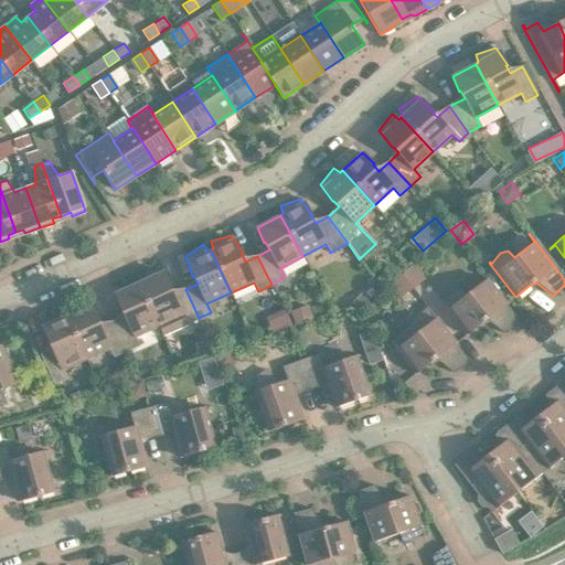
[(404,295),(425,276),(414,264),(393,284),(404,295)]
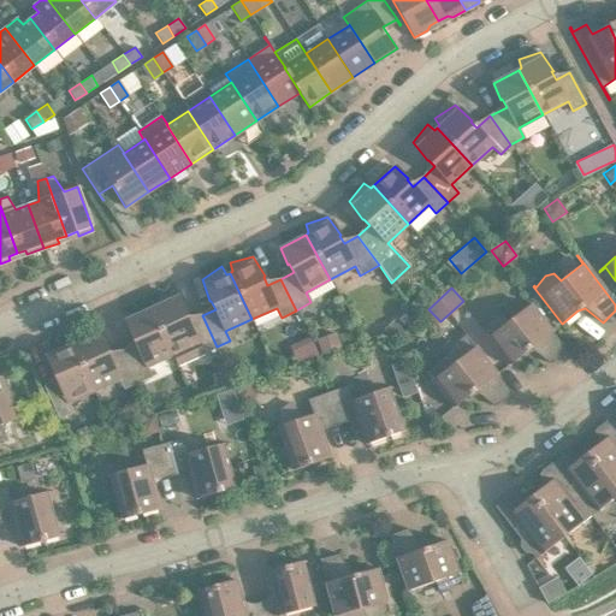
[(177,365),(202,354),(217,347),(202,315),(188,321),(184,313),(185,312),(177,296),(150,308),(172,355),(177,365)]
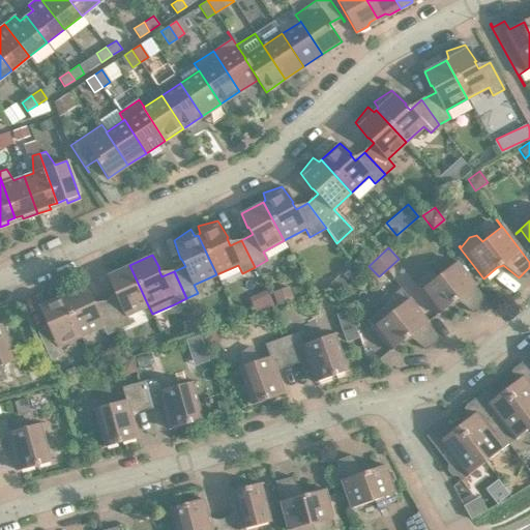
[(450,256),(455,262),(437,276),(431,271),(423,273),(415,284),(413,281),(413,282),(438,314),(451,303),(458,300),(473,313),(487,301),(450,255),(450,256)]
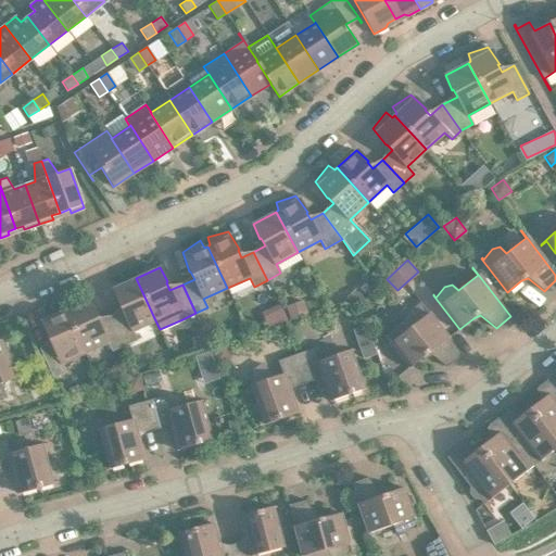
[(118,304),(119,303),(123,311),(111,316),(124,345),(137,340),(133,331),(155,320),(136,278),(113,289),(118,304)]
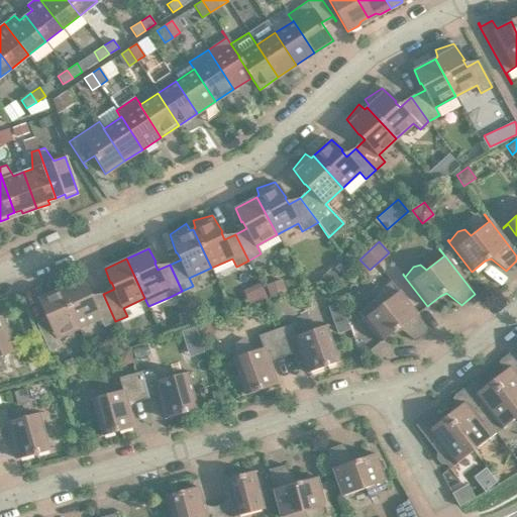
[(390,282),(377,293),(373,300),(367,302),(358,312),(357,310),(356,311),(381,341),(394,331),(400,329),(415,340),(428,330),(385,274),(384,274),(390,282)]
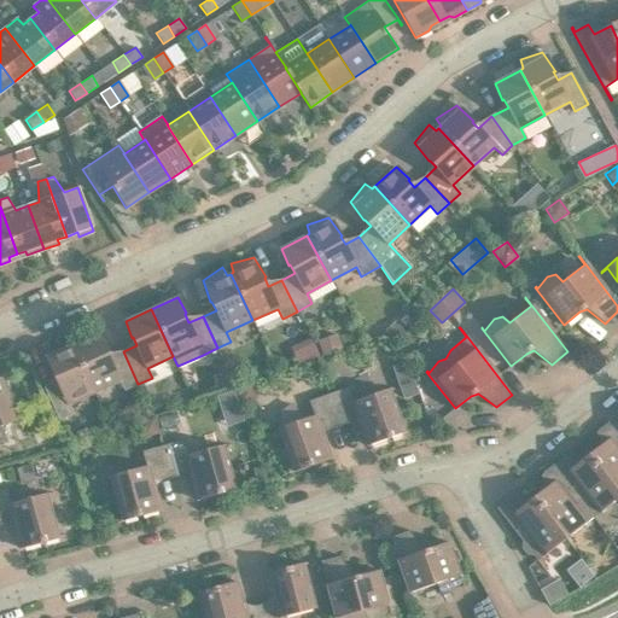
[(123,390),(138,384),(123,351),(110,357),(106,349),(108,349),(99,333),(73,345),(94,392),(120,380),(123,390)]
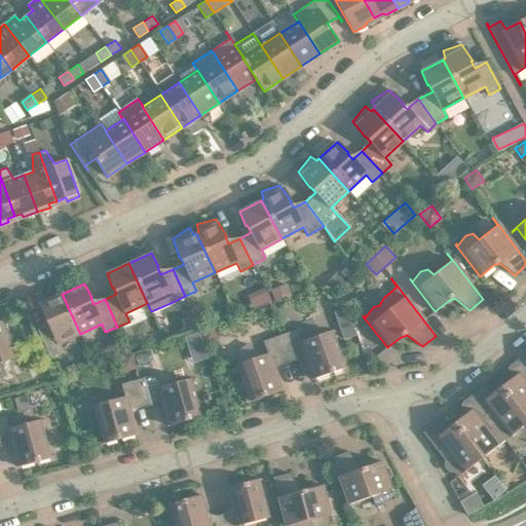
[(286,285),(270,291),(274,302),(290,296),(286,285)]
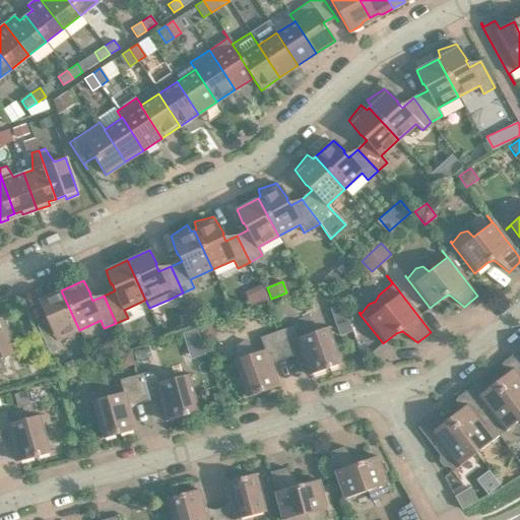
[(61,290),(39,301),(44,315),(45,314),(49,321),(37,326),(49,353),(61,348),(57,339),(79,330),(61,290)]
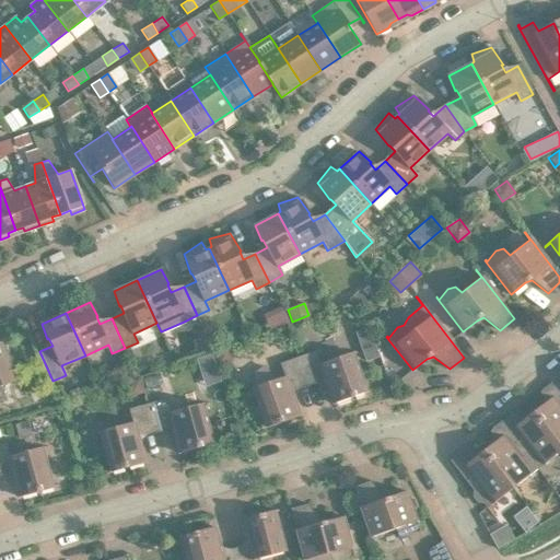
[(0,398),(2,398),(0,392),(0,385),(21,378),(20,377),(14,380),(1,343),(7,341),(7,339),(0,341),(0,398)]
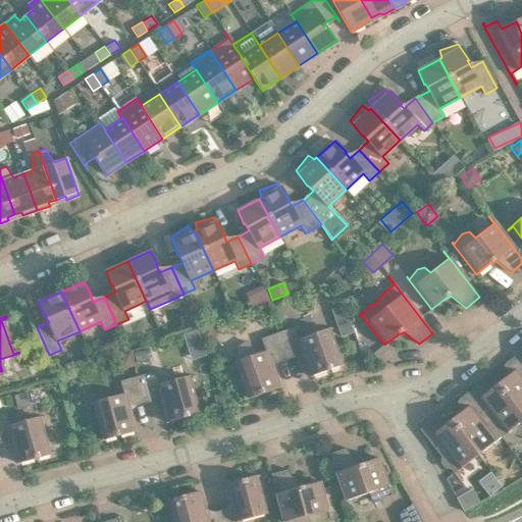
[(204,341),(214,336),(215,333),(212,323),(199,327),(204,341)]
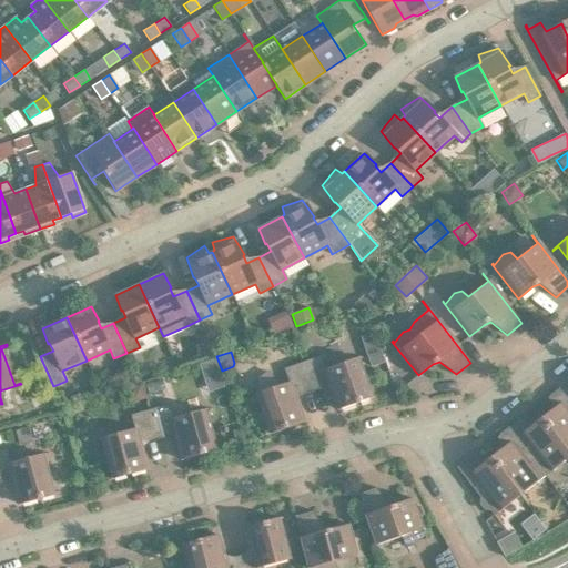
[(382,353),(367,358),(371,367),(384,362),(382,353)]
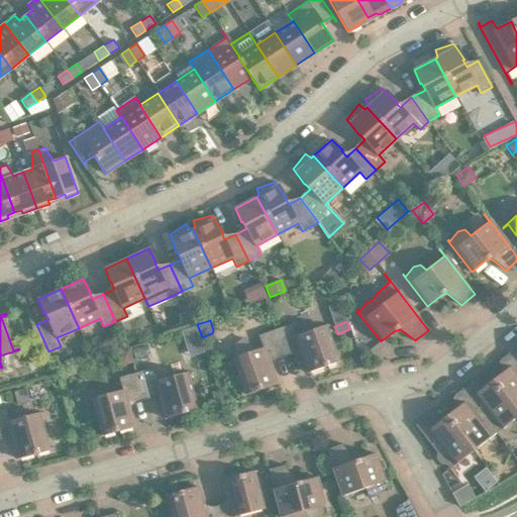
[(275,329),(283,353),(299,348),(307,373),(343,359),(343,358),(337,360),(325,327),(331,325),(330,323),(295,336),(291,323),(275,329)]
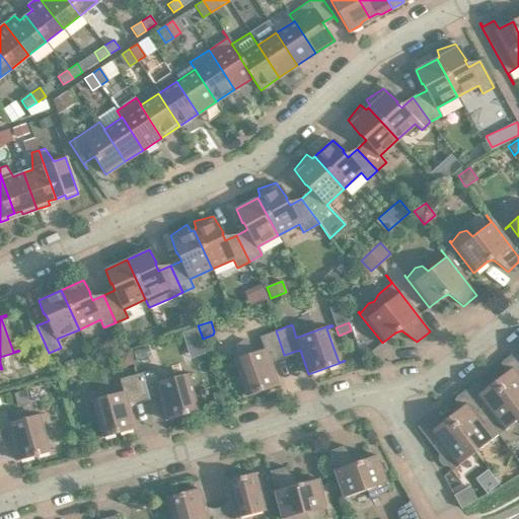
[(181,332),(184,342),(199,338),(196,327),(181,332)]
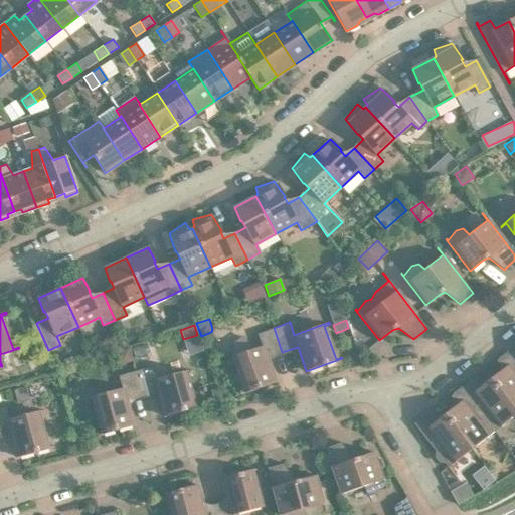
[(267,358),(282,352),(274,328),(256,334),(261,346),(249,351),(246,342),(240,339),(228,346),(229,358),(226,359),(226,360),(232,358),(244,391),(238,393),(239,394),(276,382),(267,358)]
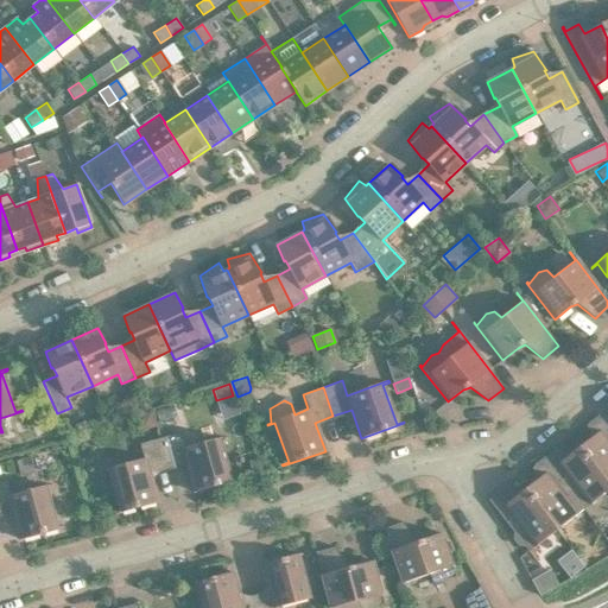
[(135,416),(139,425),(145,429),(156,426),(151,411),(135,416)]
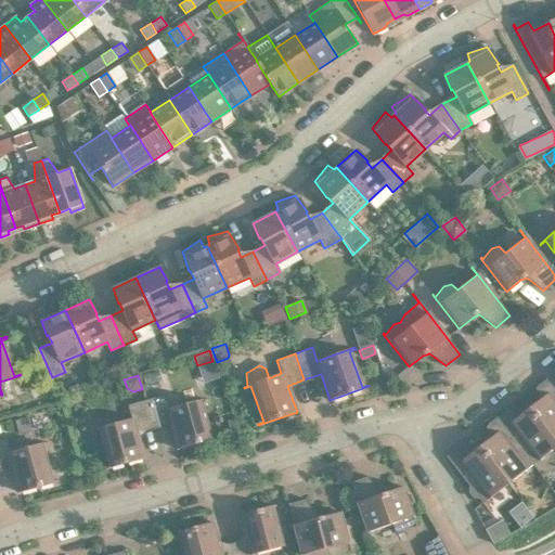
[(542,398),(528,409),(554,442),(554,391),(546,381),(536,389),(542,398)]
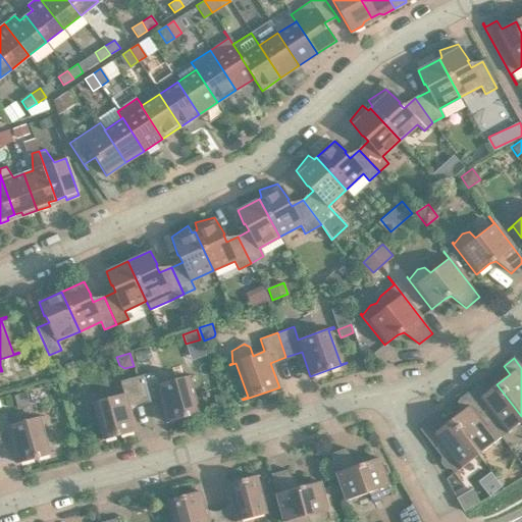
[(158,384),(154,371),(137,376),(144,401),(160,397),(166,422),(204,412),(204,411),(198,412),(189,377),(194,376),(194,375),(158,384)]
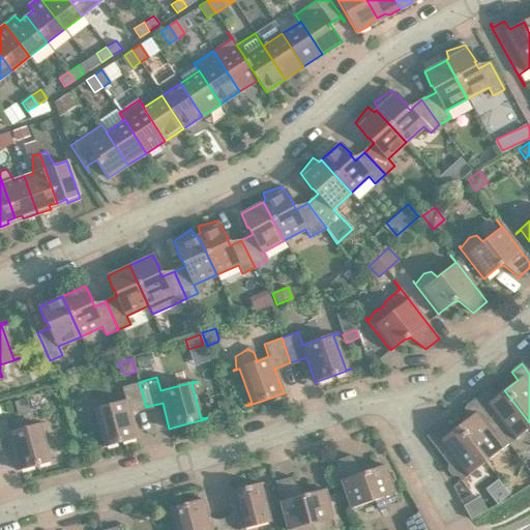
[(129,412),(146,407),(139,382),(121,387),(125,400),(88,410),(89,411),(94,410),(105,445),(98,446),(98,448),(137,437),(129,412)]
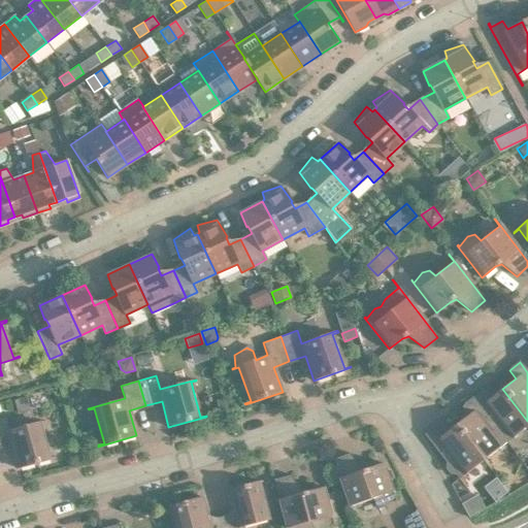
[(527,421),(502,389),(490,398),(484,391),(472,399),(506,441),(527,424),(527,421)]
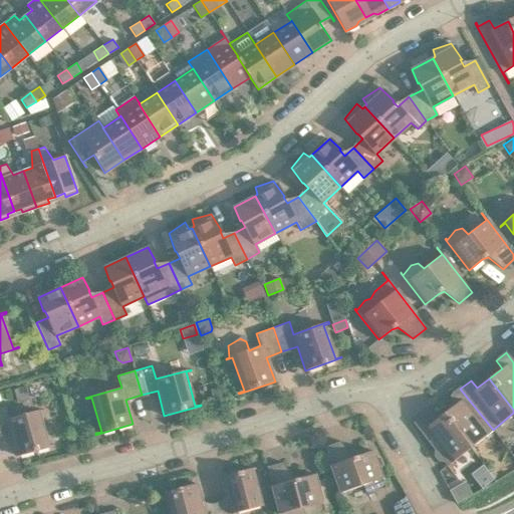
[(214,402),(220,400),(216,389),(210,391),(214,402)]
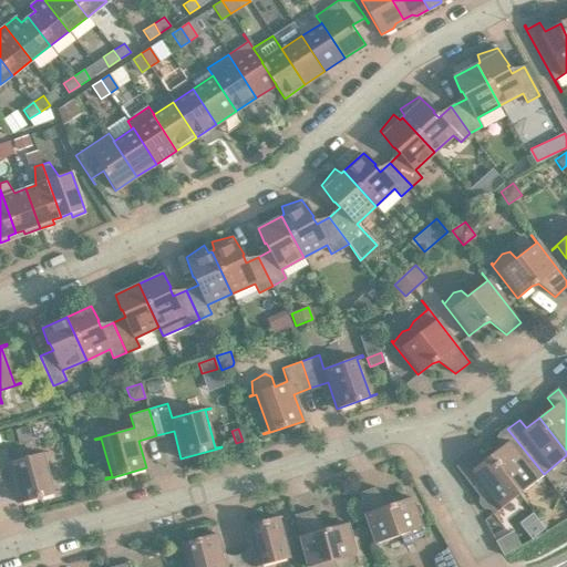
[(507,429),(496,437),(503,445),(490,456),(518,494),(544,474),(507,429)]
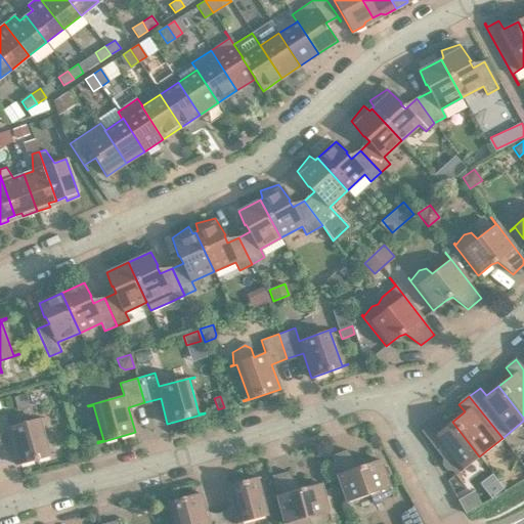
[(0,415),(0,442),(10,439),(17,465),(55,454),(54,453),(49,454),(39,420),(45,419),(45,417),(8,427),(5,413),(0,415)]
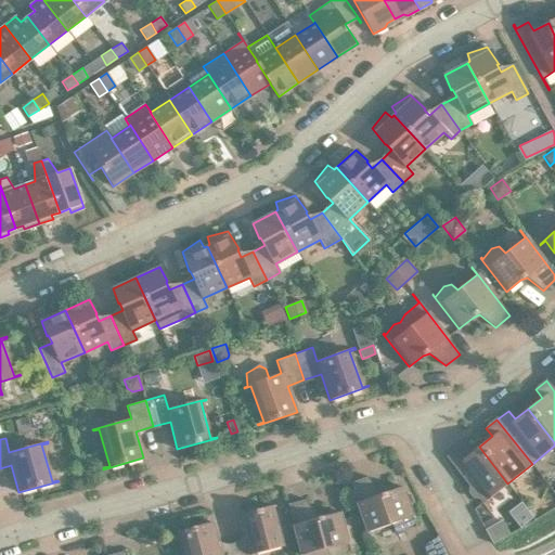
[(507,483),(479,447),(465,457),(459,449),(448,457),(446,454),(444,455),(468,486),(468,492),(473,498),(478,499),(490,513),(491,513),(482,502),(507,483)]
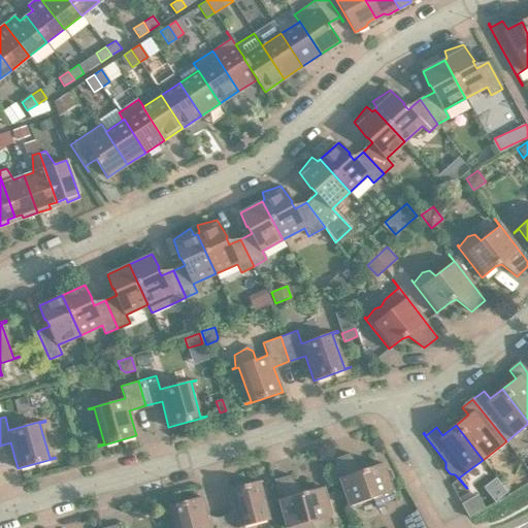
[(360,469),(350,453),(332,459),(353,515),(350,505),(372,498),(376,505),(384,505),(394,498),(395,501),(396,500),(390,482),(392,476),(390,470),(385,468),(383,463),(367,468),(360,469)]
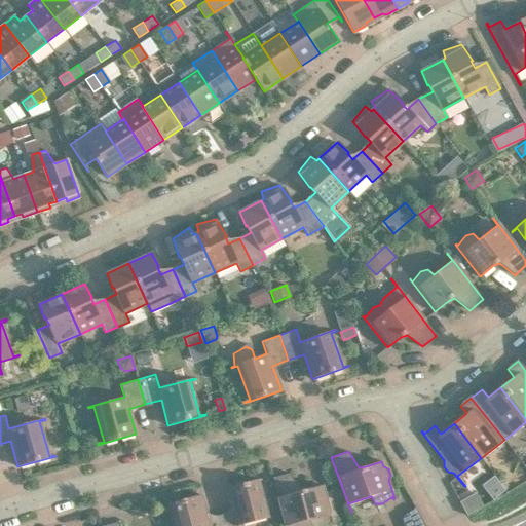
[(323,525),(331,521),(332,524),(333,524),(323,485),(306,490),(299,490),(290,473),(272,478),(285,525),(323,525)]
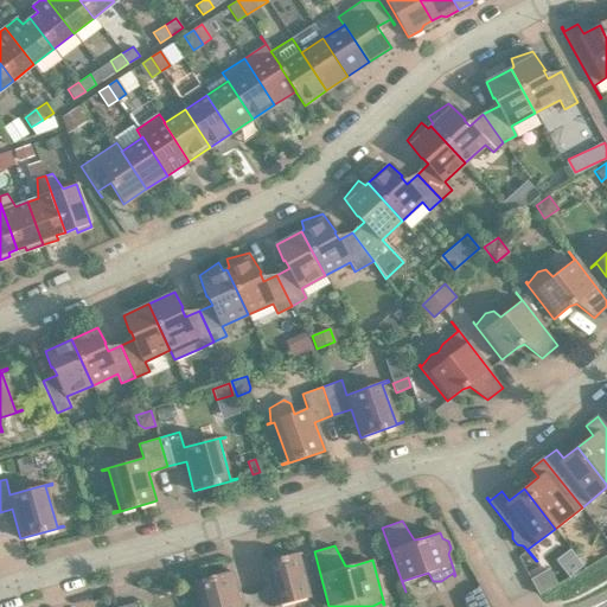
[(268,593),(255,596),(256,606),(274,606),(310,596),(298,554),(261,563),(268,593)]
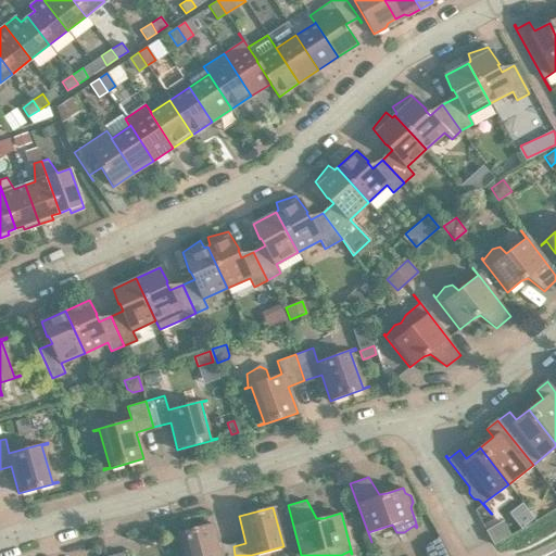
[(493,544),(509,534),(502,521),(485,530),(493,544)]
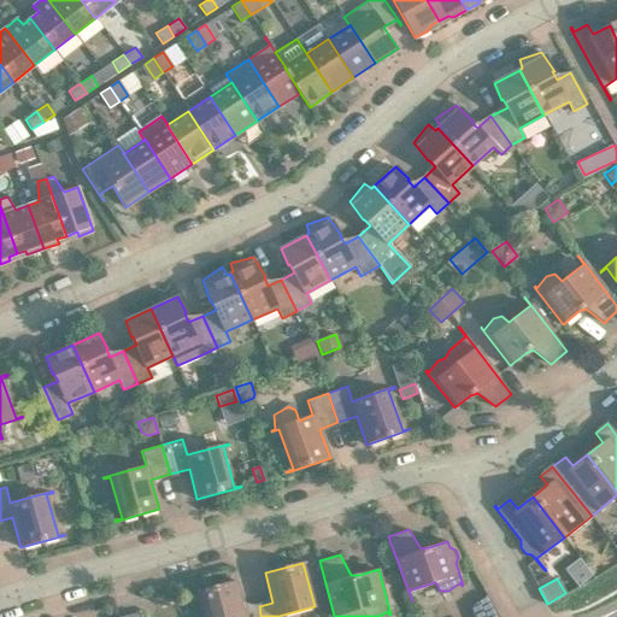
[(260,616),(259,606),(245,610),(236,581),(199,591),(206,616),(260,616)]
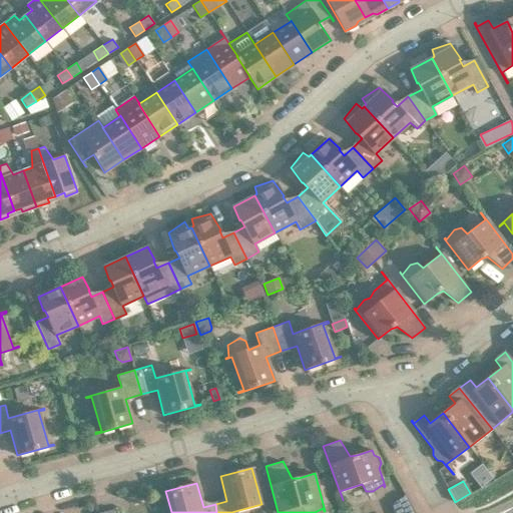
[(414,512),(404,494),(403,494),(406,499),(392,506),(394,512),(414,512)]
